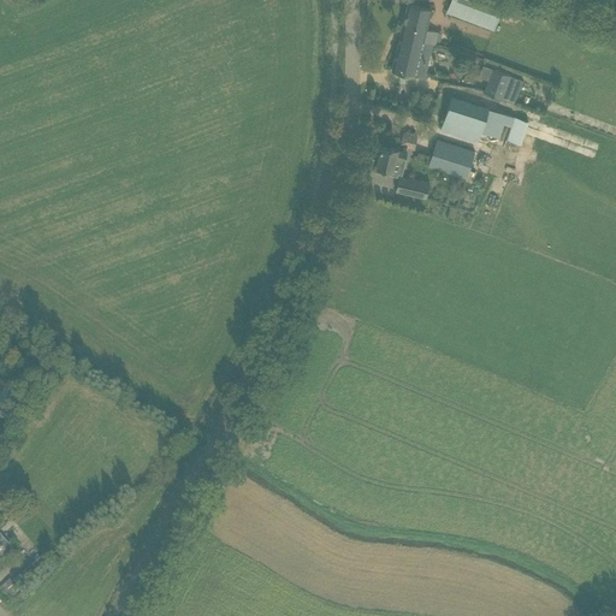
[(505,1),(502,0),(450,0),(446,12),(493,30),(505,1)]
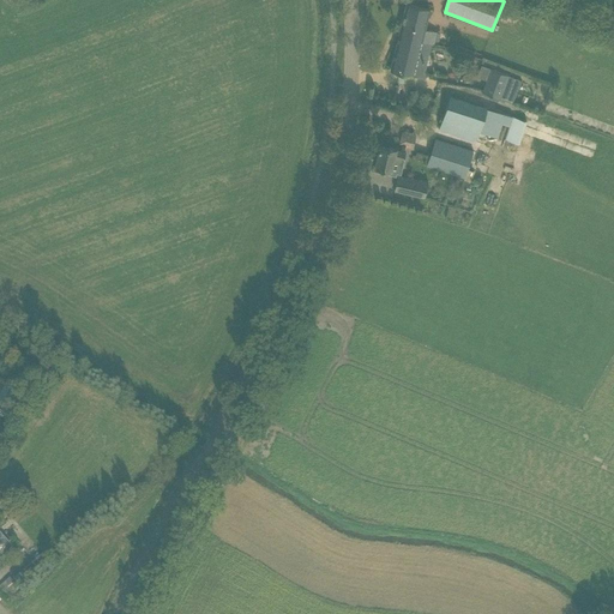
[(407,4),(398,34),(421,40),(421,41),(433,44),(437,32),(425,29),(429,8),(407,4)]
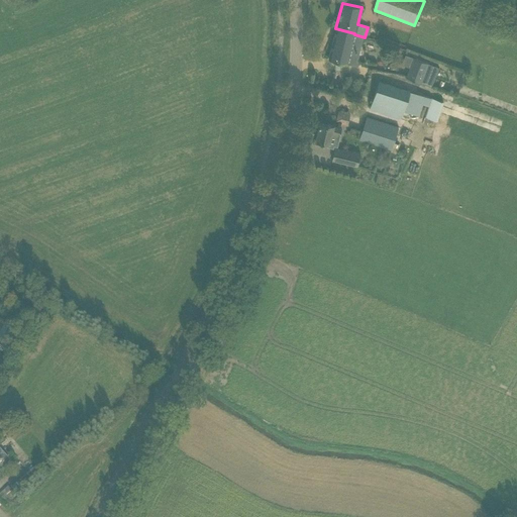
[(365,37),(354,34),(354,33),(335,28),(328,59),(357,66),(358,61),(357,61),(364,37),(365,37)]
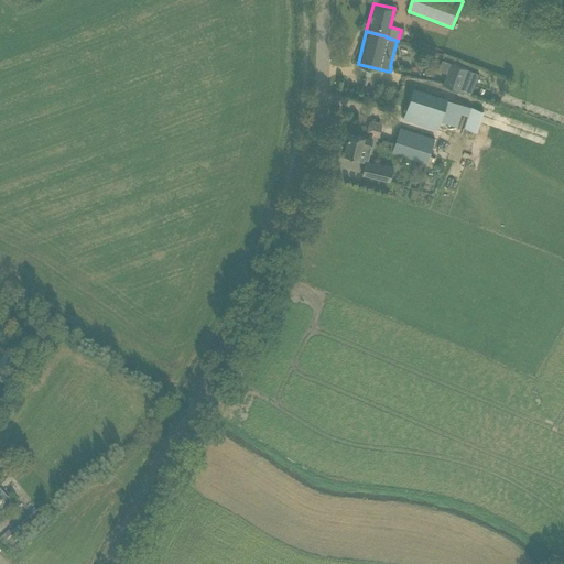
[(470,94),(478,73),(451,63),(443,83),(470,94)]
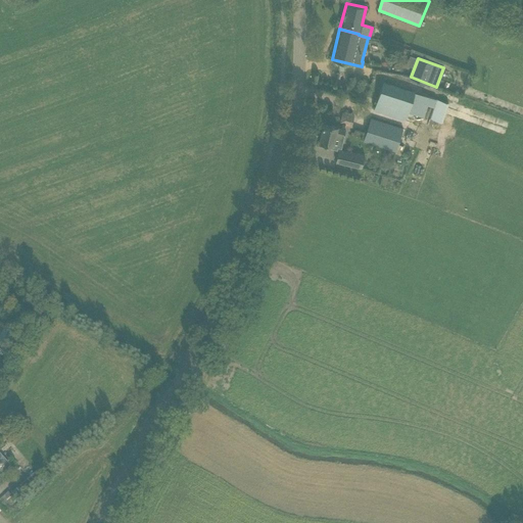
[(383,82),(374,109),(406,121),(407,117),(408,112),(424,117),(428,105),(434,107),(430,117),(442,122),(448,104),(383,82)]
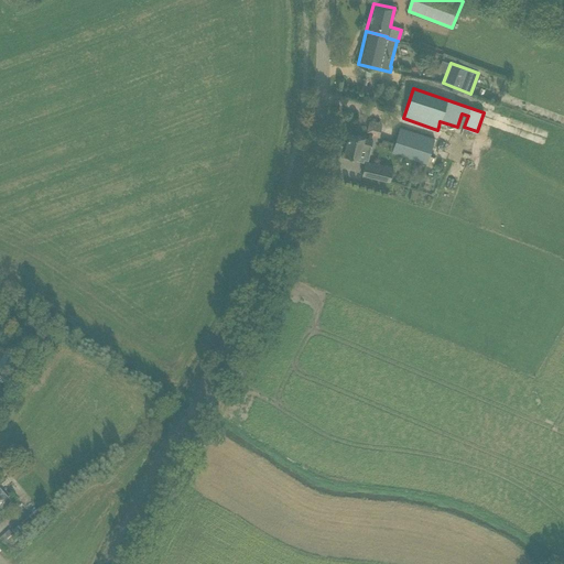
[(367,133),(379,136),(382,125),(370,122),(367,133)]
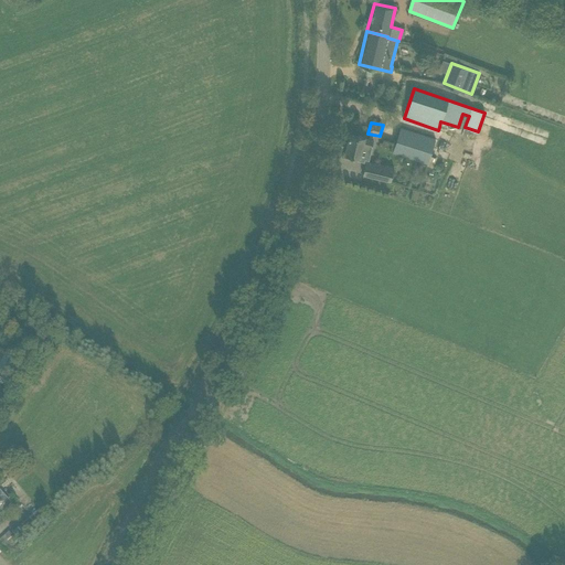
[(393,152),(428,162),(436,139),(401,128),(393,152)]
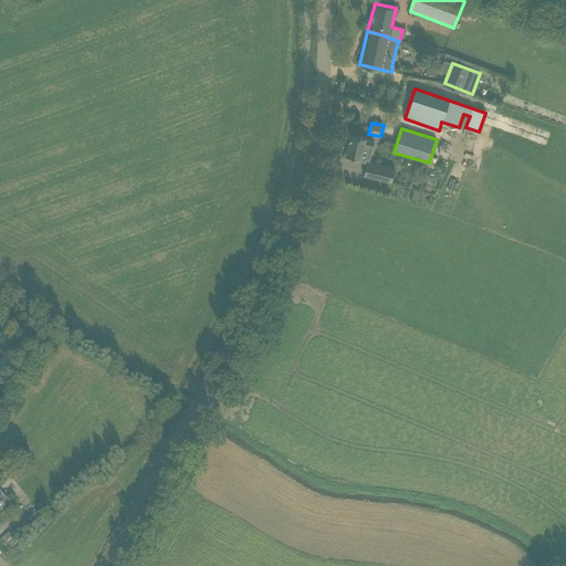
[(369,159),(374,140),(365,138),(350,134),(345,154),(359,157),(358,159),(364,161),(365,158),(369,159)]
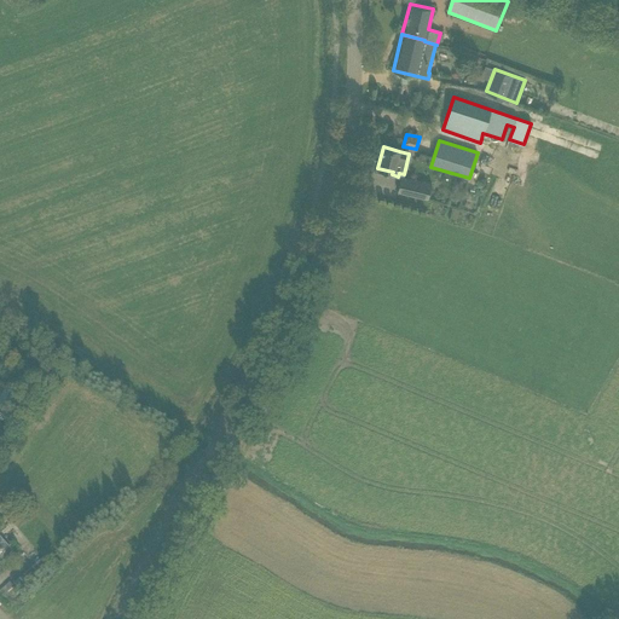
[(398,191),(428,198),(432,183),(401,175),(398,191)]
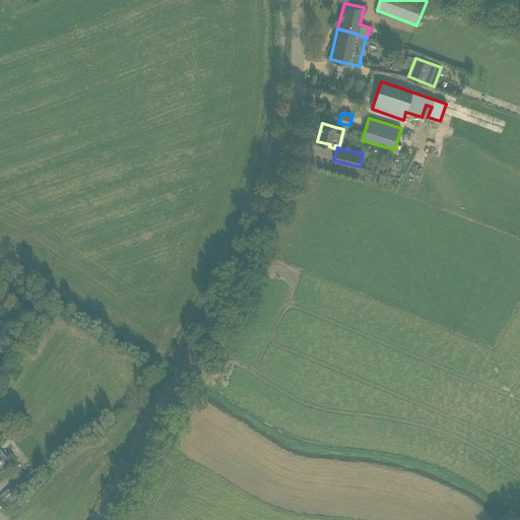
[(0,499),(8,507),(17,497),(8,490),(0,499)]
